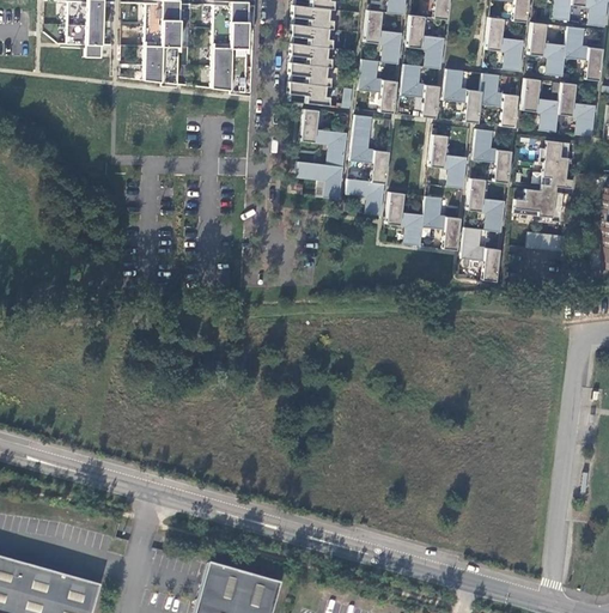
[(86,0),(87,1),(68,0),(67,43),(86,44),(85,56),(102,58),(102,0),(86,0)]
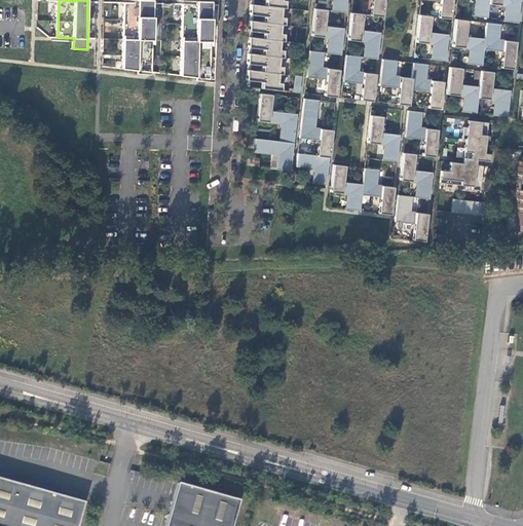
[(125,2),(124,68),(153,72),(154,0),(139,0),(140,2),(125,2)]
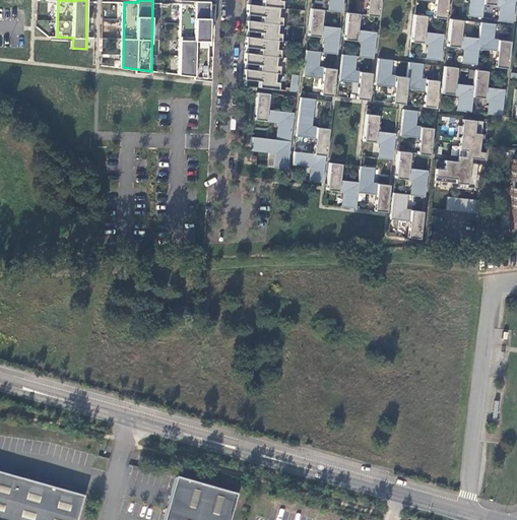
[(263,0),(266,0),(265,6),(250,4),(249,14),(265,16),(264,22),(249,20),(248,30),(264,33),(264,39),(248,37),(248,47),(263,49),(263,55),(247,53),(247,63),(262,65),(262,71),(246,69),(246,79),(262,81),(261,87),(280,89),(280,81),(276,81),(277,73),(280,73),(281,65),(277,65),(278,56),(281,57),(282,49),(278,49),(279,41),(282,41),(283,33),(279,33),(280,24),(283,24),(284,17),(280,16),(281,7),(283,8),(284,0),(282,0),(263,0)]
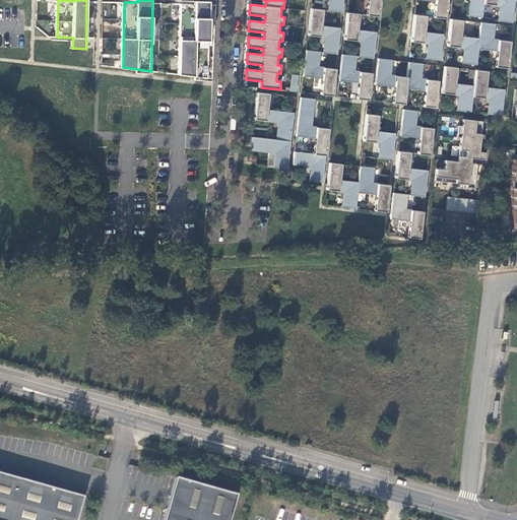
[(328,0),(317,0),(316,7),(327,9),(328,0)]
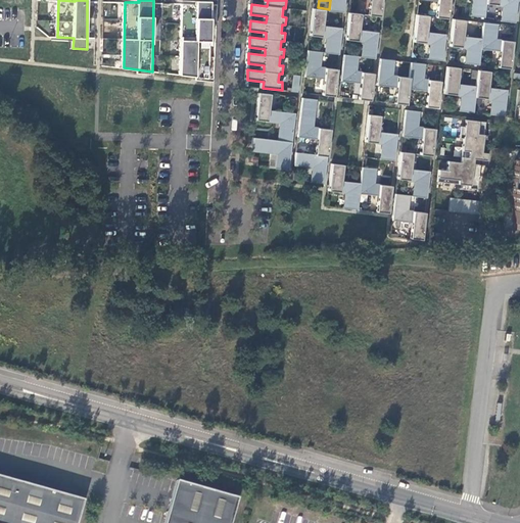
[(333,0),(332,10),(346,12),(347,0),(333,0)]
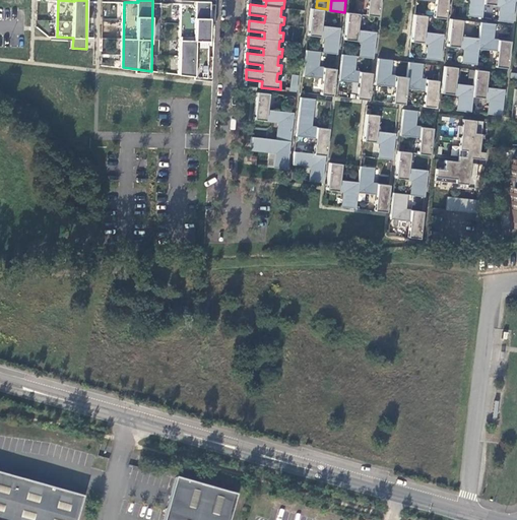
[(382,0),(370,0),(369,15),(380,16),(382,0)]
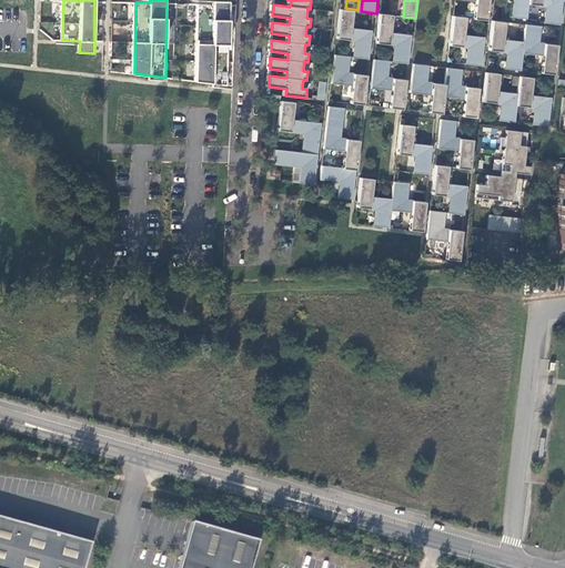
[(491,0),(477,0),(478,1),(476,19),(488,20),(491,0)]
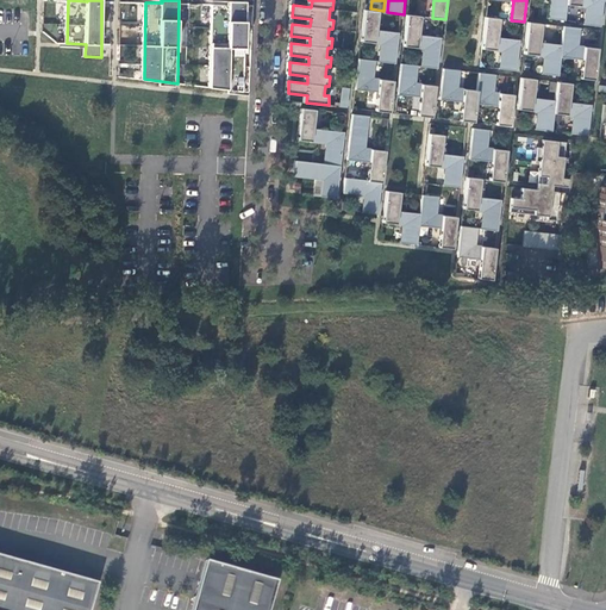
[(553,0),(551,18),(568,20),(569,4),(569,0),(553,0)]
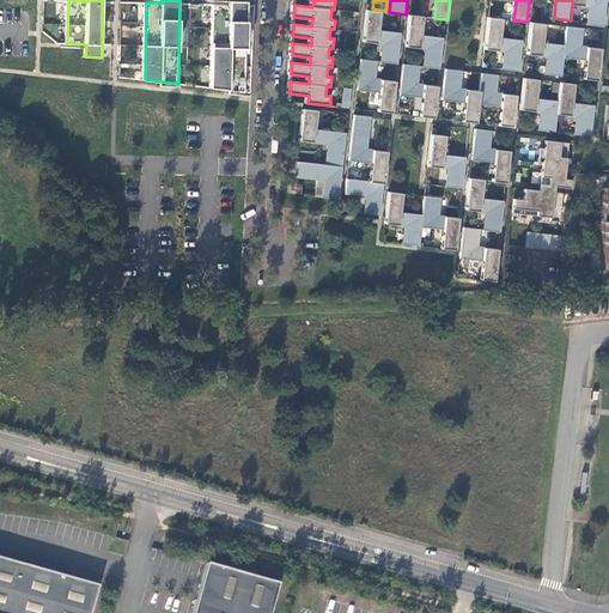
[(585,0),(585,6),(592,6),(590,24),(606,26),(608,8),(608,0),(585,0)]
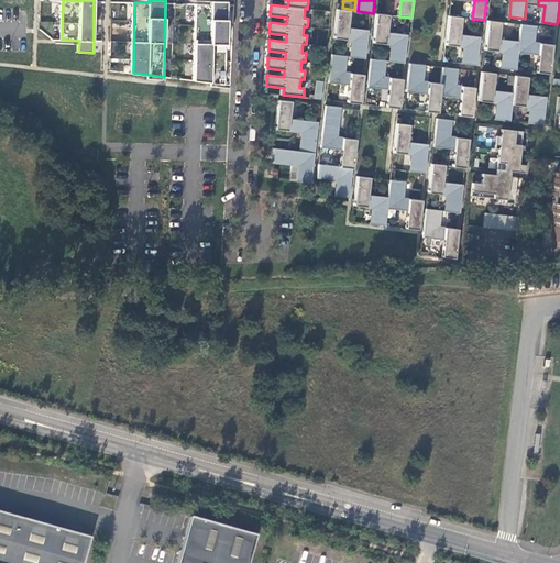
[(212,4),(197,3),(195,80),(227,84),(229,1),(212,1),(212,4)]
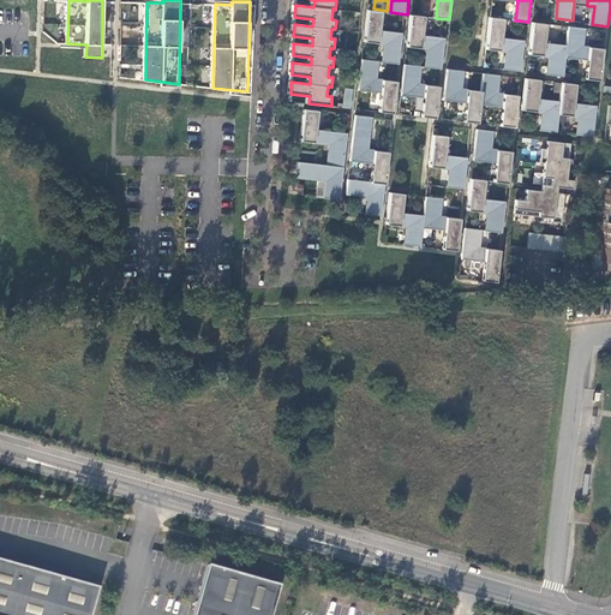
[(384,11),(370,10),(366,42),(381,43),(382,30),(384,11)]
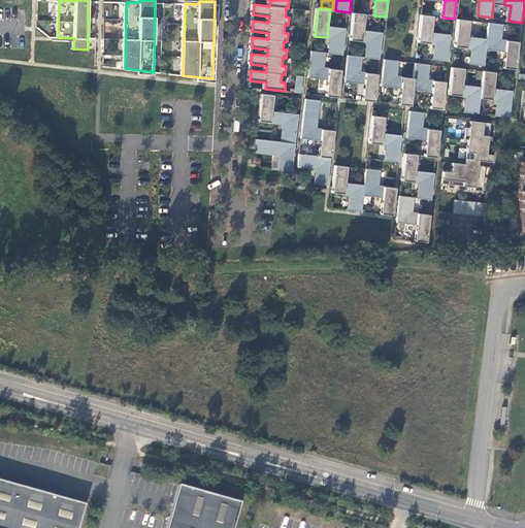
[(365,30),(367,13),(355,12),(352,40),(363,41),(364,30),(365,30)]
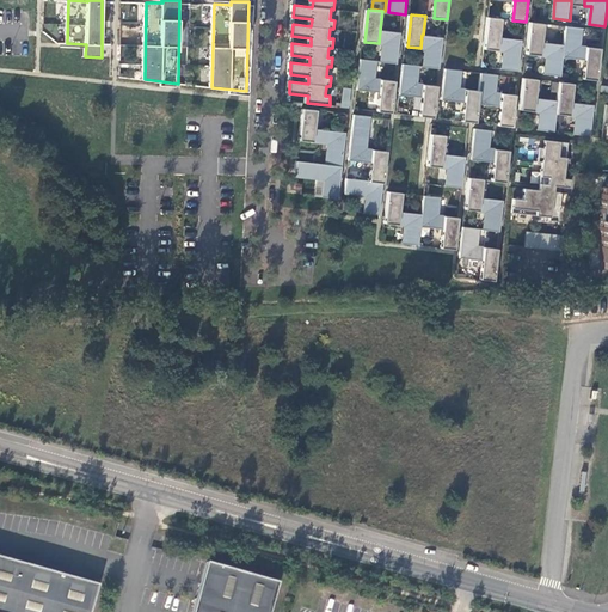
[(504,18),(490,17),(486,49),(499,50),(502,37),(504,18)]
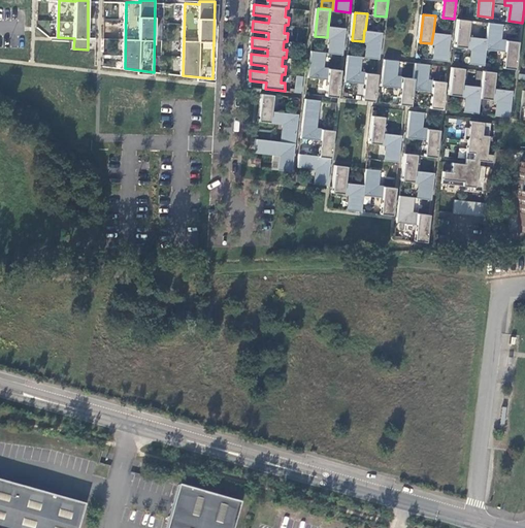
[(471,21),(460,19),(456,46),(468,47),(469,36),(471,21)]
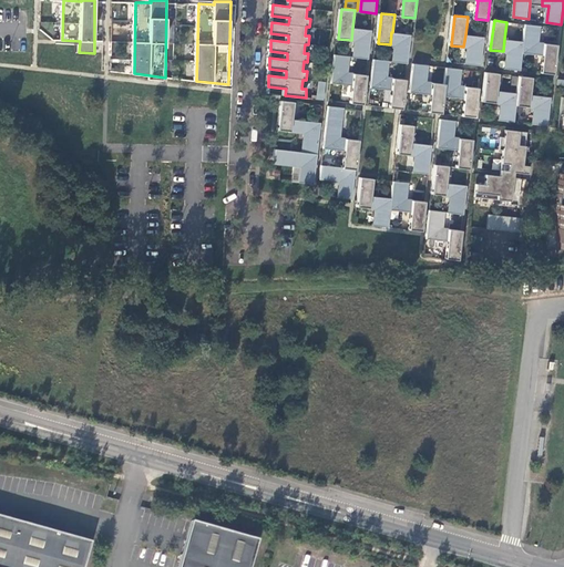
[(542,26),(527,24),(525,41),(524,53),(544,55),(545,55),(546,43),(540,42),(542,26)]
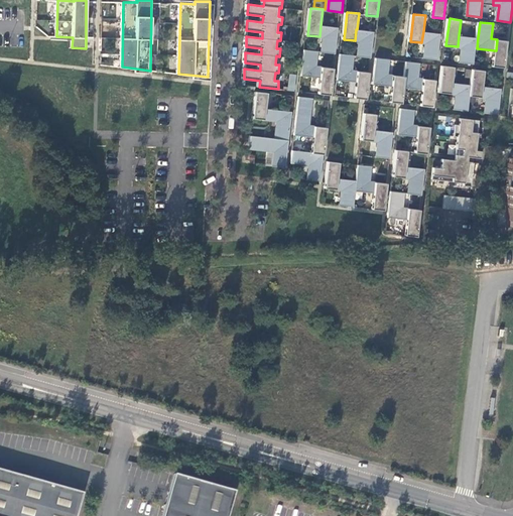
[(321,25),(319,36),(325,36),(323,51),(337,53),(340,27),(321,25)]
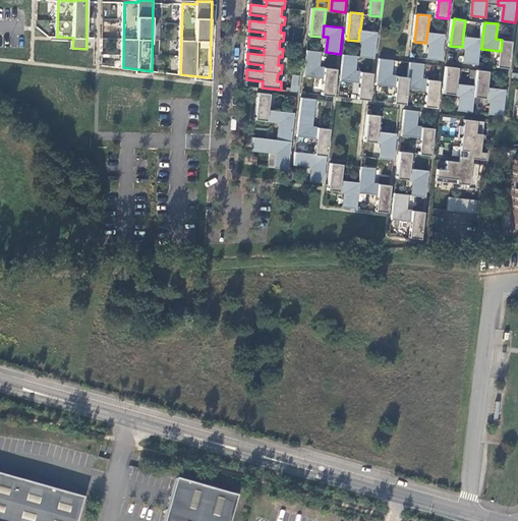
[(380,32),(360,30),(359,30),(358,41),(364,41),(362,57),(377,58),(380,32)]
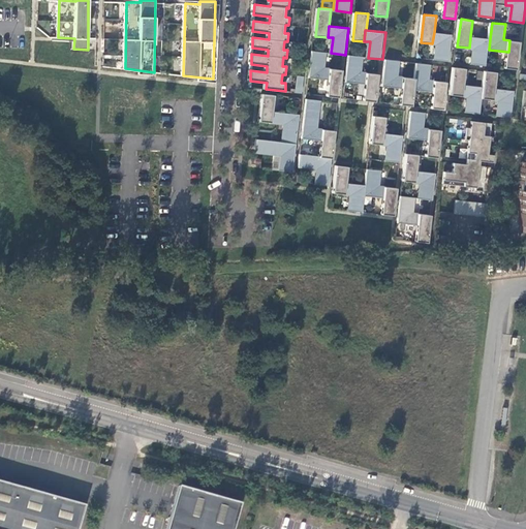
[(434,32),(432,43),(438,43),(436,60),(451,61),(454,34),(434,32)]
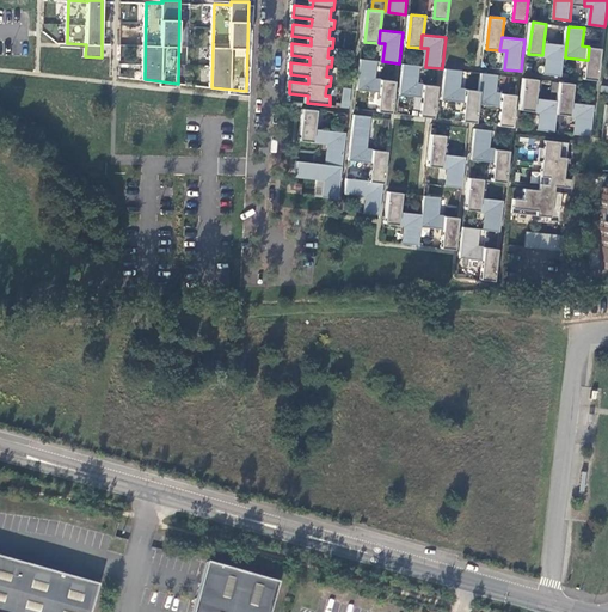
[(544,42),(542,55),(548,56),(547,74),(563,75),(565,57),(566,44),(544,42)]
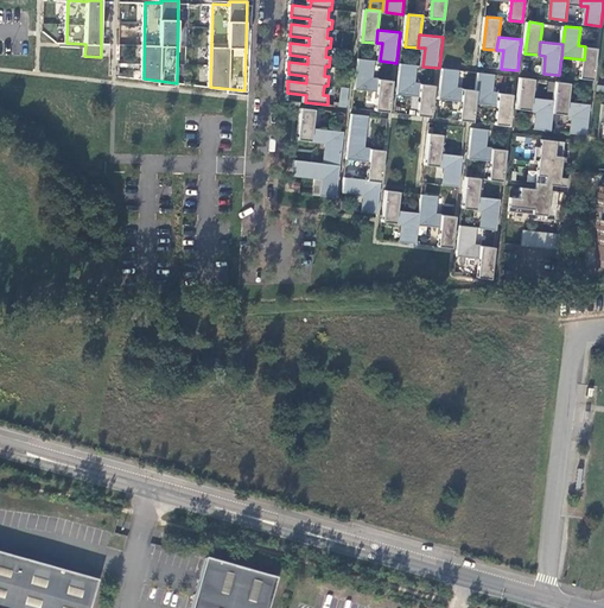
[(598,48),(585,46),(584,59),(583,59),(580,78),(595,80),(598,48)]
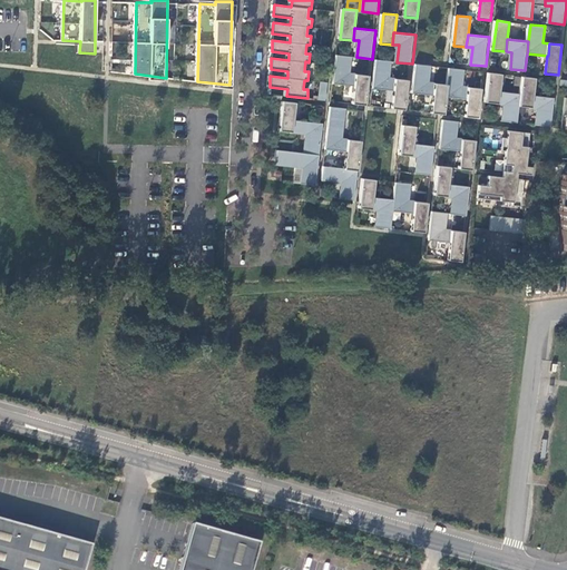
[(351,72),(353,57),(339,55),(335,84),(355,86),(357,86),(358,74),(351,72)]
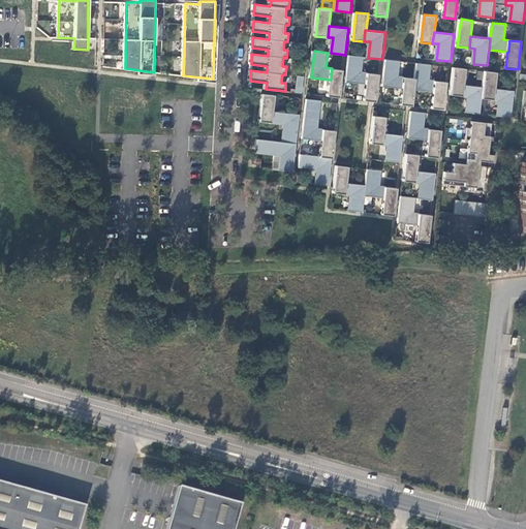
[(330,54),(329,67),(345,69),(347,56),(330,54)]
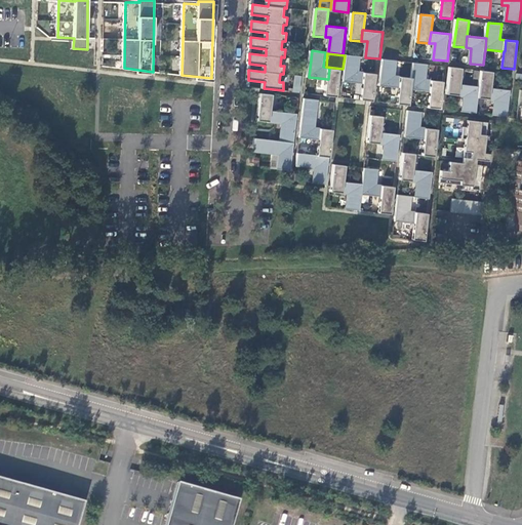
[(360,72),(362,56),(348,54),(345,81),(364,83),(365,72),(360,72)]
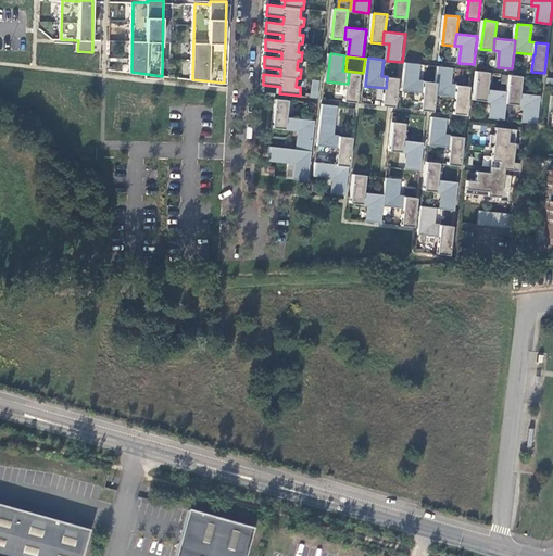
[(422,64),(407,62),(403,90),(424,92),(425,92),(426,80),(419,80),(422,64)]
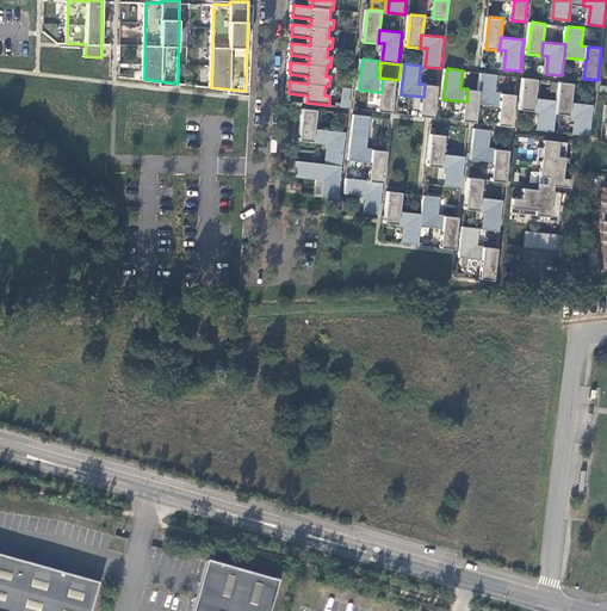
[(499,74),(483,73),(481,91),(479,104),(501,106),(502,106),(503,93),(496,92),(499,74)]
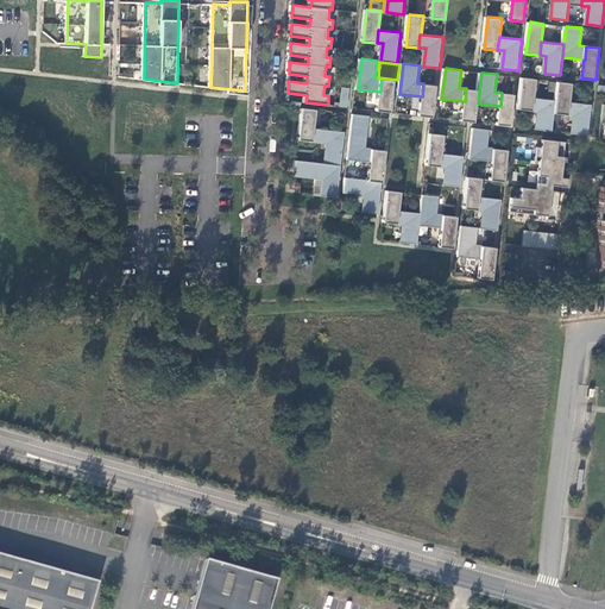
[(537,79),(523,77),(520,108),(533,111),(535,98),(537,79)]
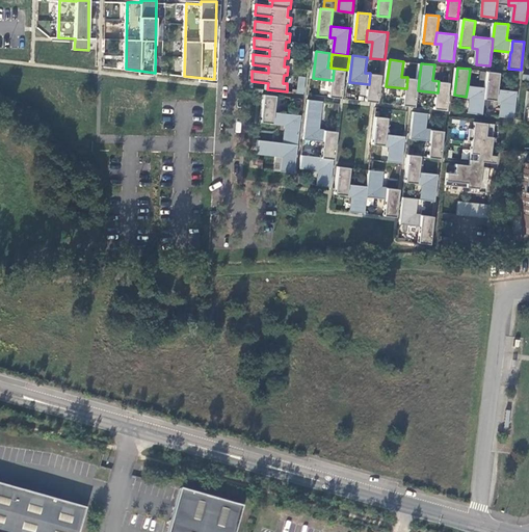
[(345,71),(334,69),(333,80),(332,80),(331,97),(342,98),(345,71)]
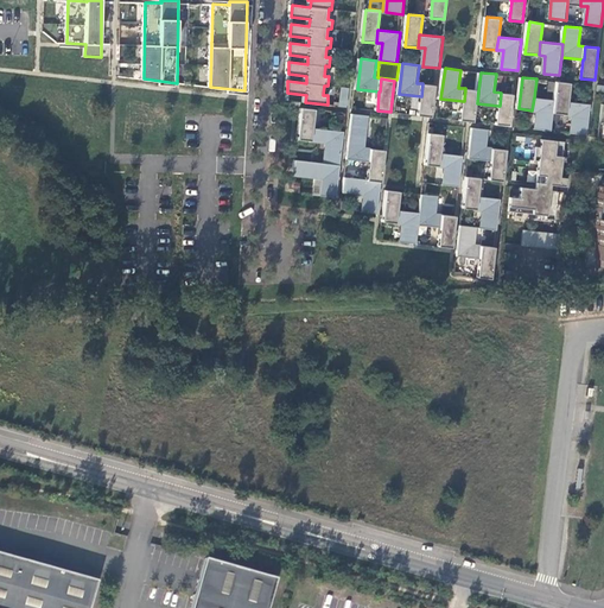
[(572,83),(558,81),(555,100),(554,113),(567,114),(570,101),(572,83)]
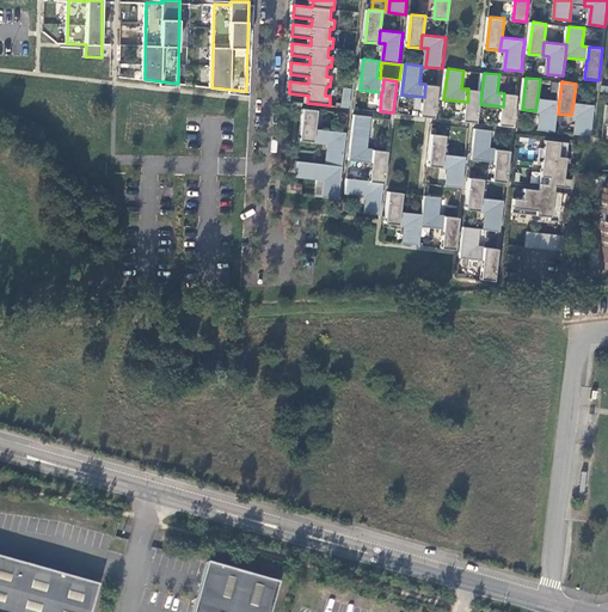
[(424,97),(422,116),(436,117),(440,86),(425,84),(424,97)]
